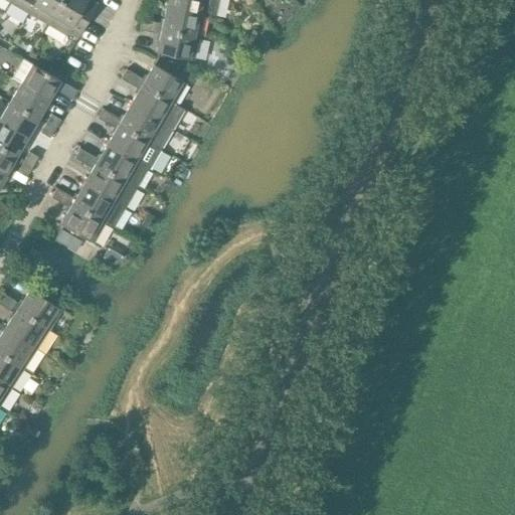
[(35,0),(10,0),(9,2),(28,14),(35,0)]
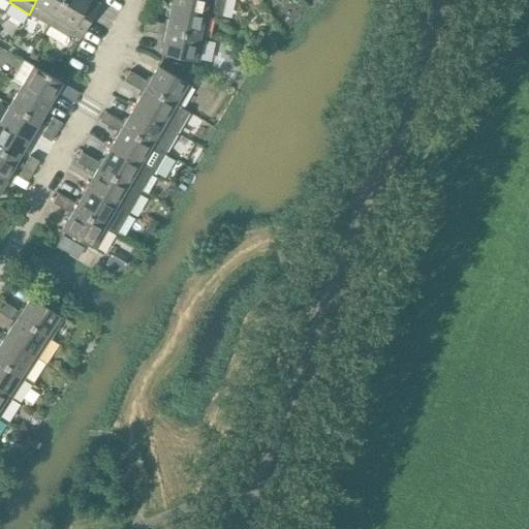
[(62,0),(36,0),(29,14),(48,25),(62,0)]
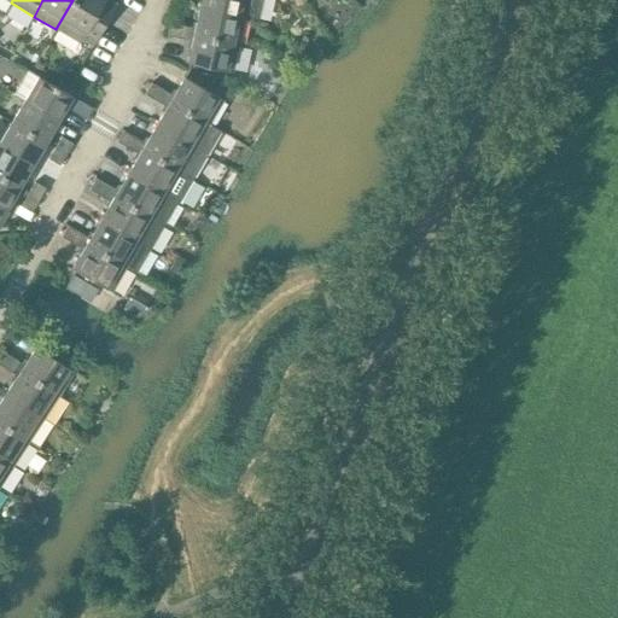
[(116,6),(106,0),(73,0),(56,29),(79,45),(81,40),(92,47),(116,6)]
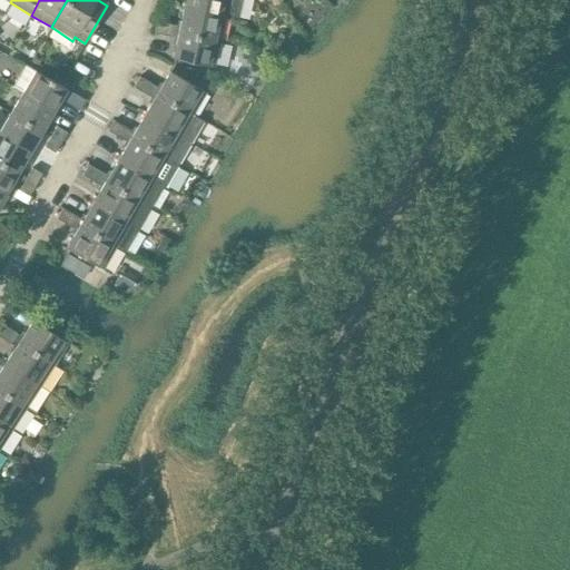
[(185,0),(184,8),(225,17),(238,20),(242,0),(185,0)]
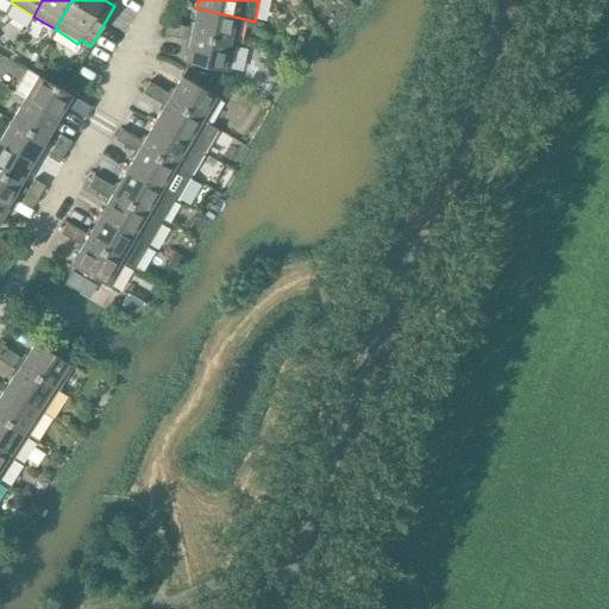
[(196,8),(192,27),(180,25),(177,38),(189,41),(190,35),(234,44),(240,18),(196,8)]
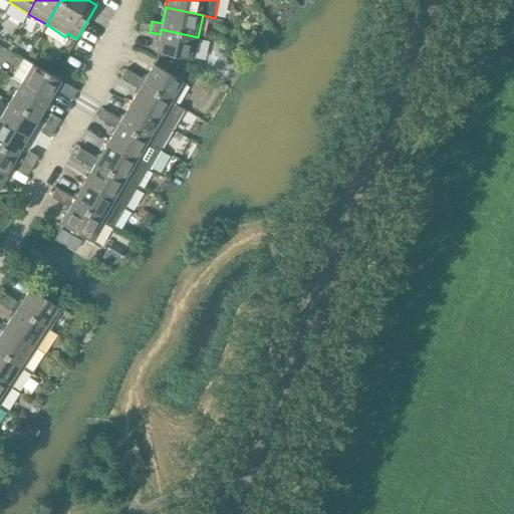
[(152,21),(142,19),(140,30),(150,32),(152,21)]
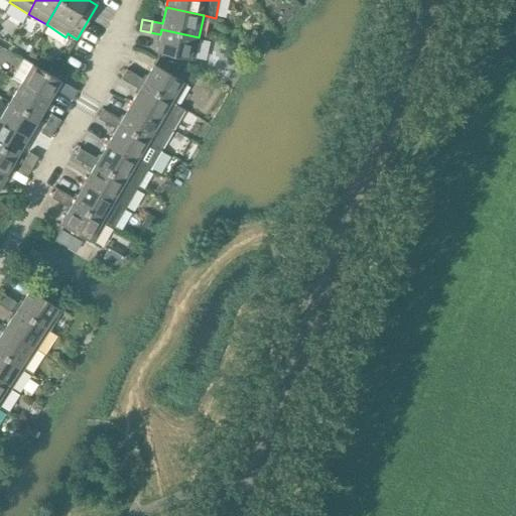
[(161,29),(160,34),(156,52),(194,60),(199,37),(161,29)]
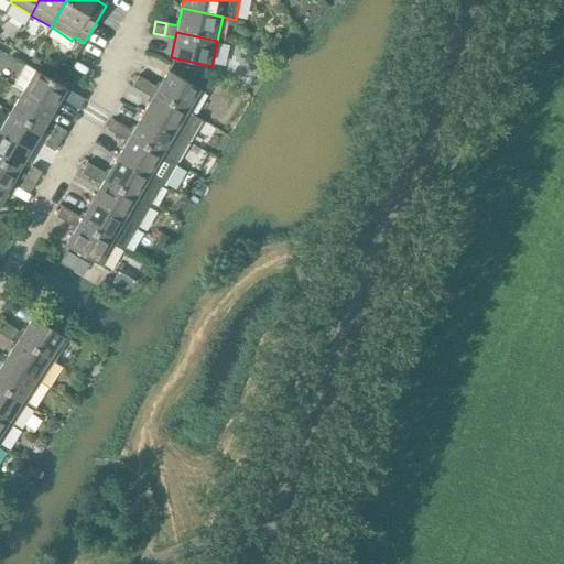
[(22,91),(53,110),(65,88),(35,71),(22,64),(11,84),(23,90),(22,91)]
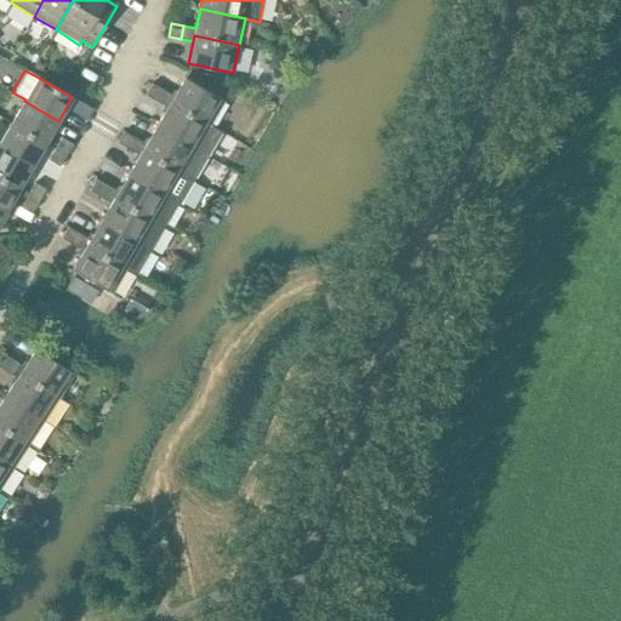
[(157,102),(158,102),(167,108),(170,102),(210,125),(224,101),(184,78),(174,96),(164,90),(157,102)]
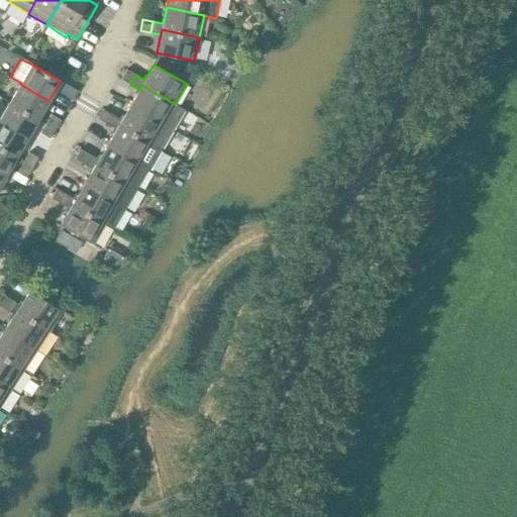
[(126,70),(121,79),(130,85),(136,75),(126,70)]
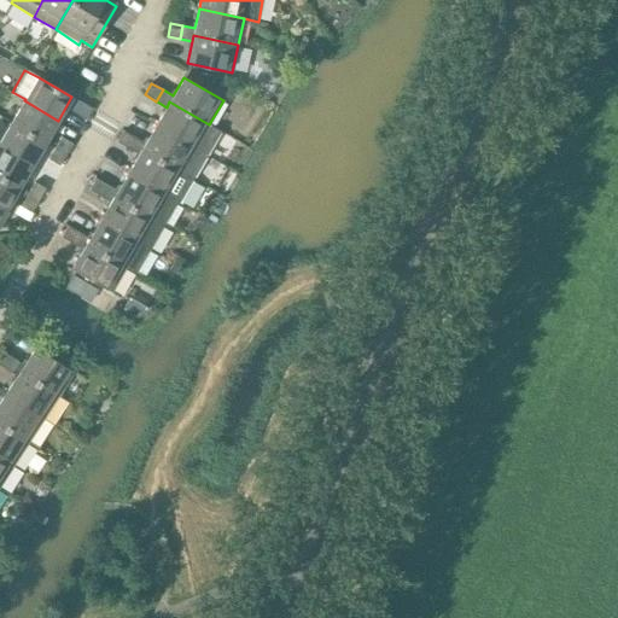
[(45,143),(58,121),(24,100),(11,123),(45,143)]
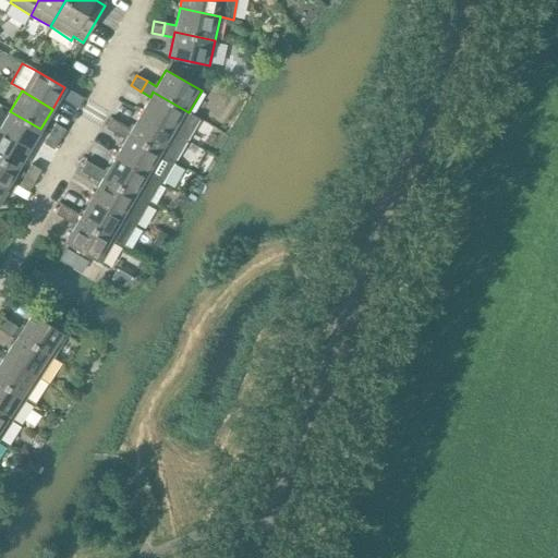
[(153,92),(150,97),(142,92),(132,108),(141,113),(187,141),(199,119),(189,112),(153,92)]
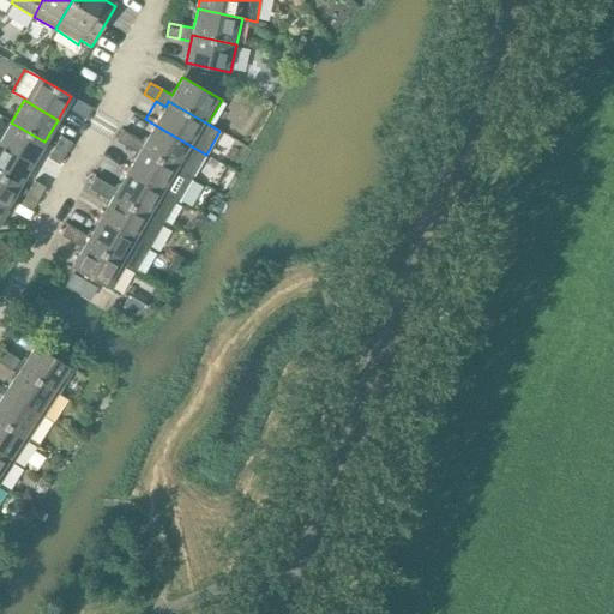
[(85,119),(92,108),(80,102),(74,113),(85,119)]
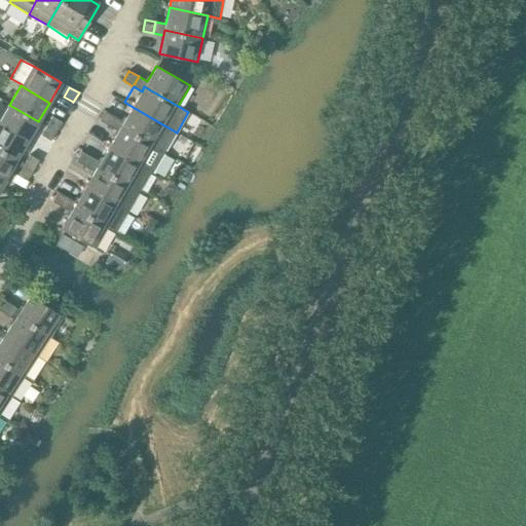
[(0,124),(27,141),(38,121),(9,105),(0,120),(0,124)]
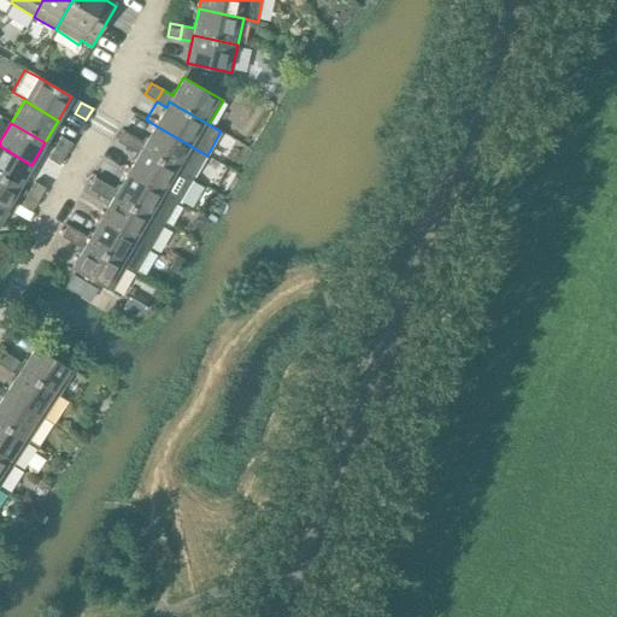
[(128,148),(139,154),(141,148),(193,178),(207,156),(156,125),(145,144),(135,137),(128,148)]
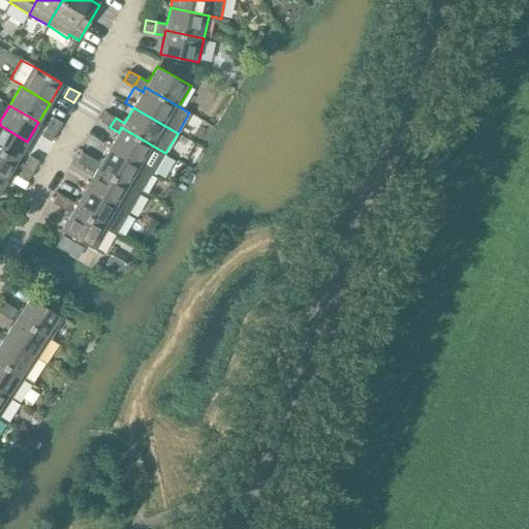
[(116,118),(105,112),(100,122),(110,127),(116,118)]
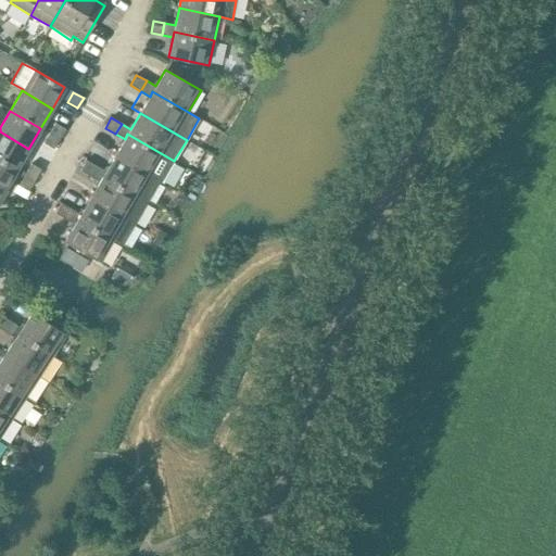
[(49,134),(60,139),(65,129),(55,124),(49,134)]
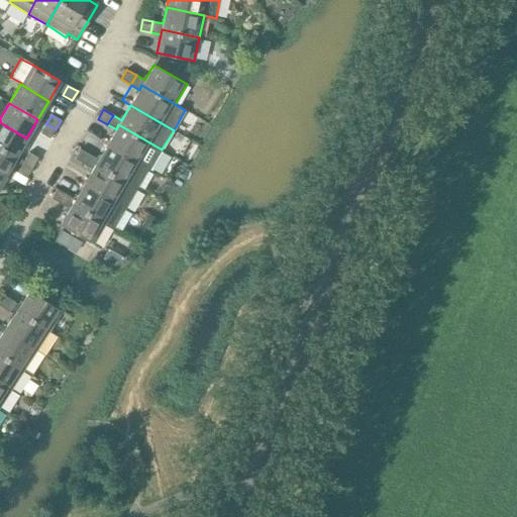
[(0,147),(16,157),(26,138),(0,122),(0,147)]
